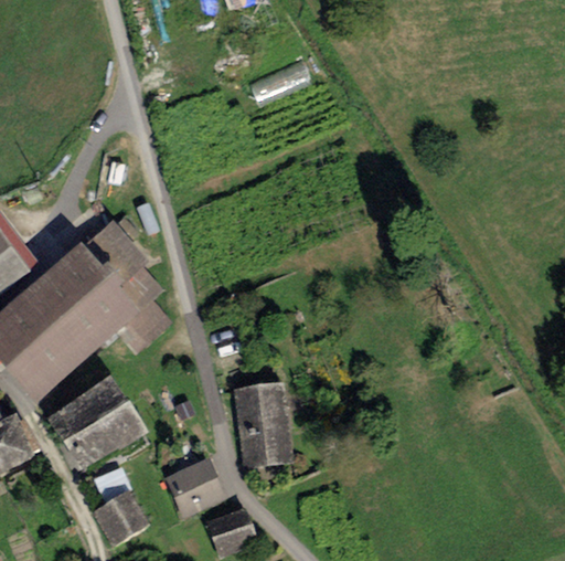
[(0,293),(40,264),(0,210),(0,293)]
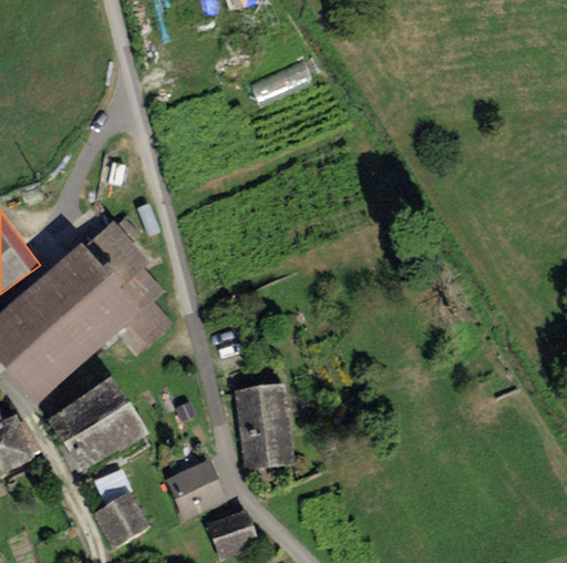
[(114,218),(0,316),(0,360),(35,402),(120,330),(136,349),(171,320),(153,299),(164,289),(145,268),(152,263),(114,218)]
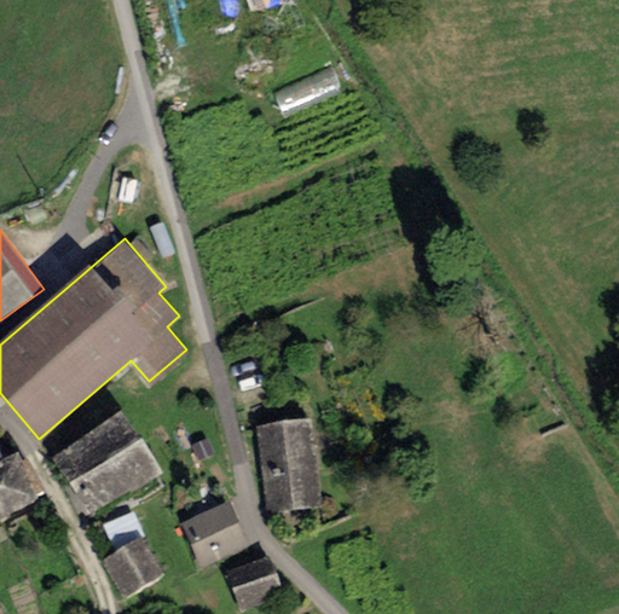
[(127,420),(56,463),(88,517),(160,474),(127,420)]
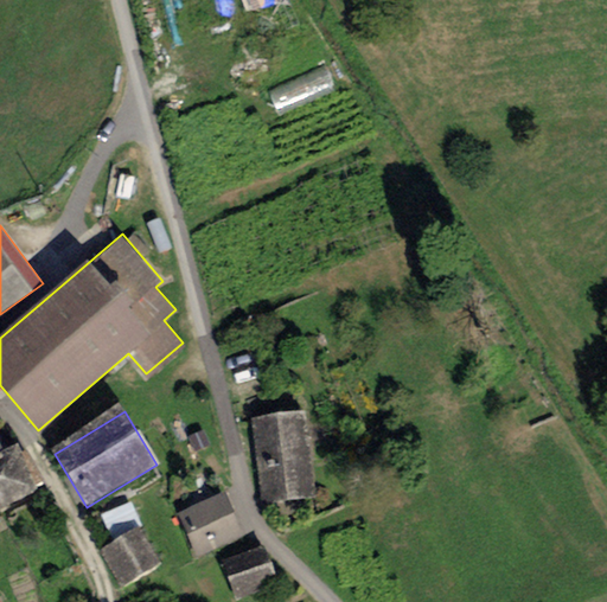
[(305,412),(250,421),(263,506),(317,498),(305,412)]
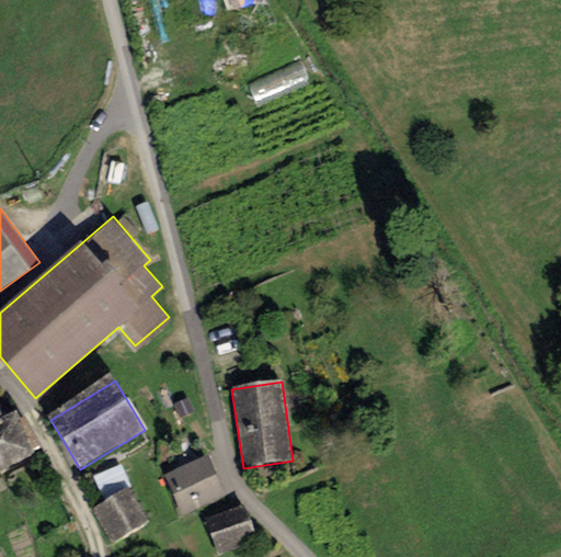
[(15,411),(0,418),(0,473),(37,456),(15,411)]
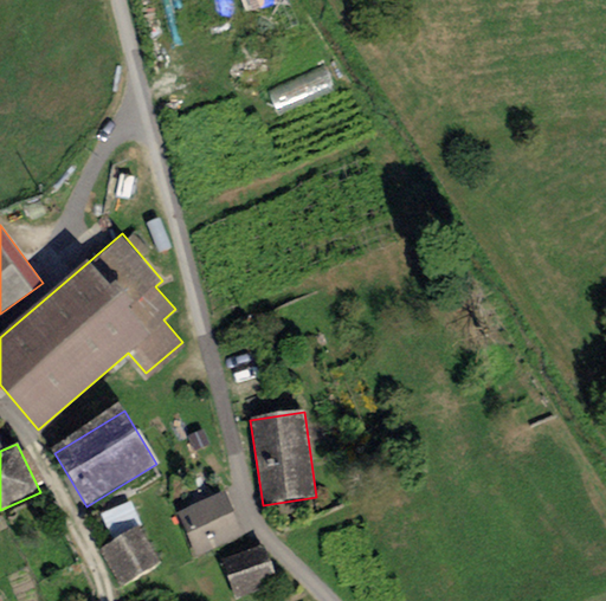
[(224,492),(178,514),(197,555),(243,534),(224,492)]
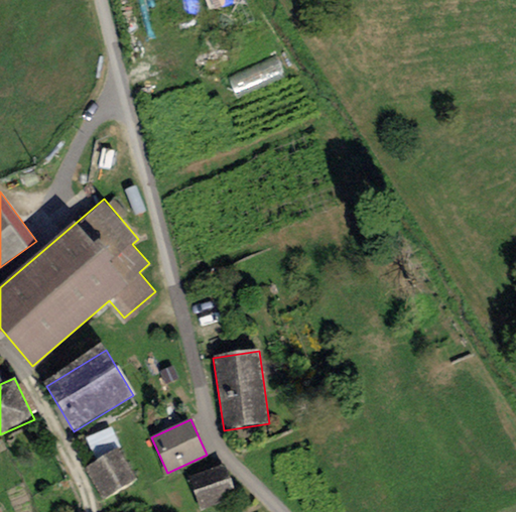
[(119,449),(84,467),(101,499),(136,480),(119,449)]
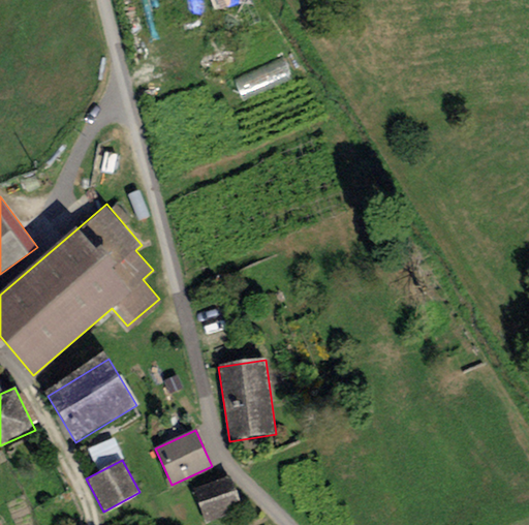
[(229,476),(194,489),(206,521),(241,507),(229,476)]
